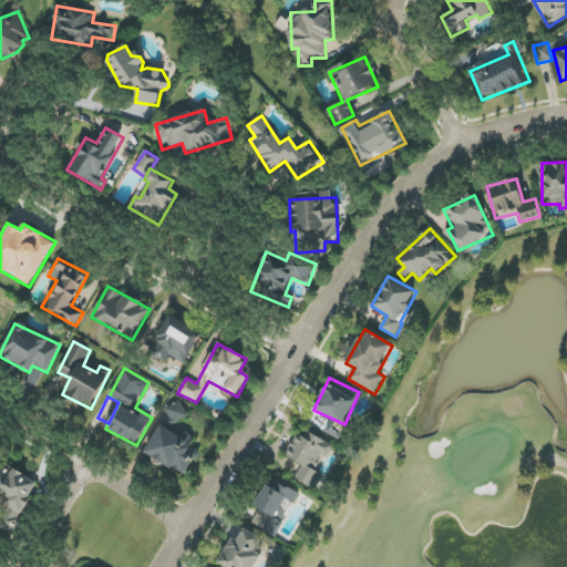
[(189,415),(179,401),(165,410),(171,420),(164,424),(167,430),(189,415)]
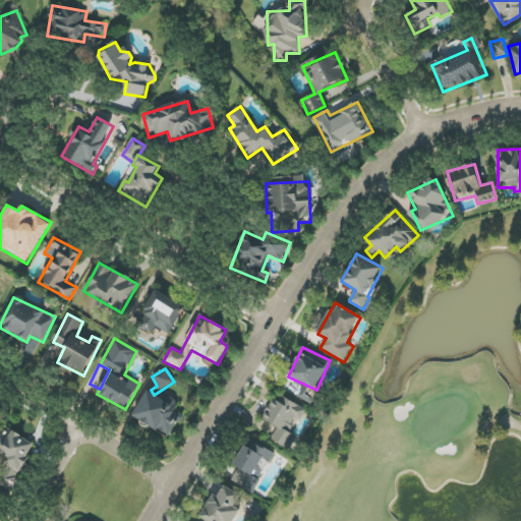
[(166,402),(148,391),(132,416),(165,436),(183,406),(169,397),(166,402)]
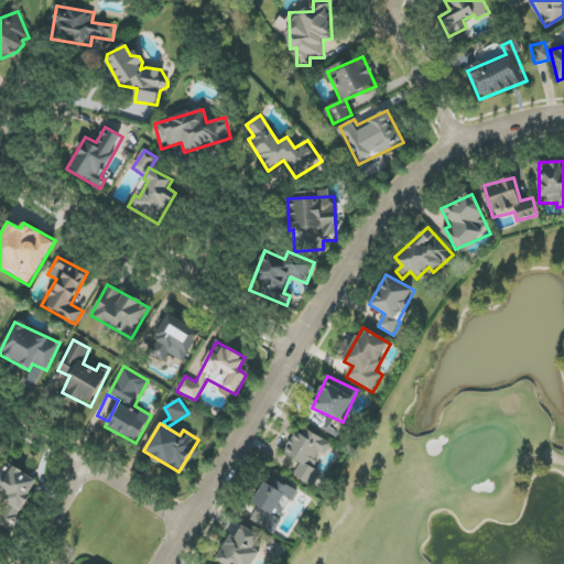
[(0,463),(0,495),(7,499),(0,512),(0,523),(12,531),(38,480),(1,462),(0,463)]
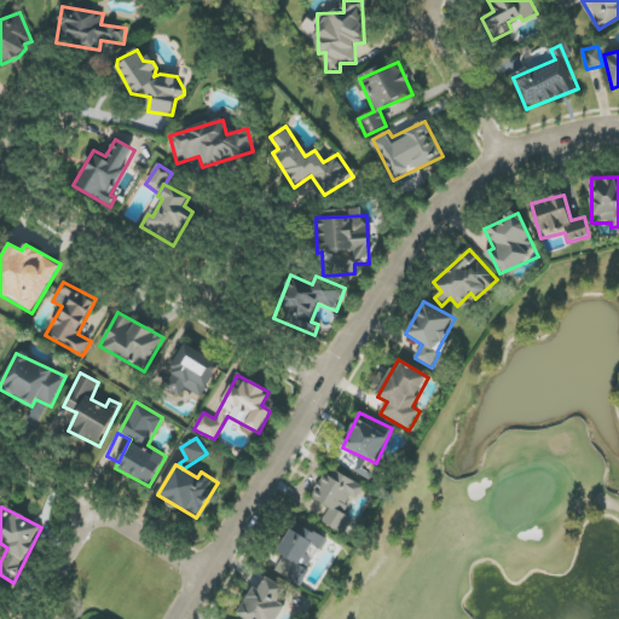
[(300,585),(327,539),(295,522),(278,553),(284,556),(275,572),(300,585)]
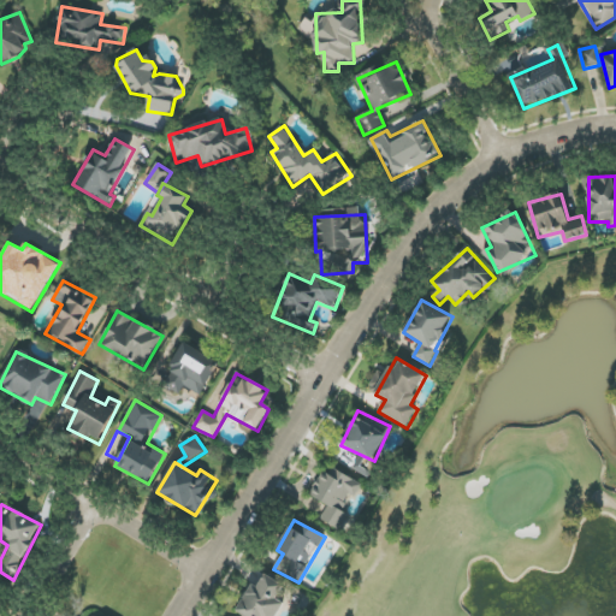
[(277,598),(284,585),(265,574),(258,587),(252,584),(235,614),(240,615),(277,615),(284,603),(277,598)]
